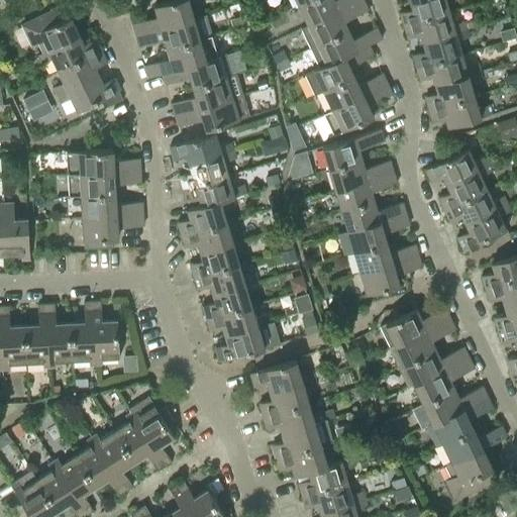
[(157,15),(131,23),(135,34),(193,17),(188,0),(171,0),(153,5),(157,15)]
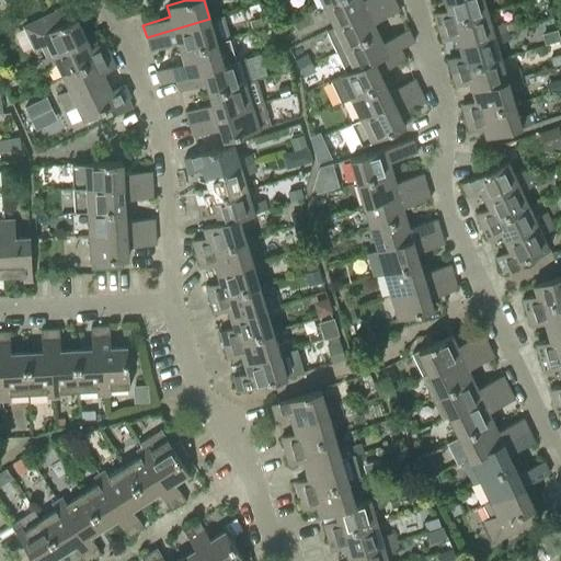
[(333,0),(323,4),(334,26),(388,0),(333,0)]
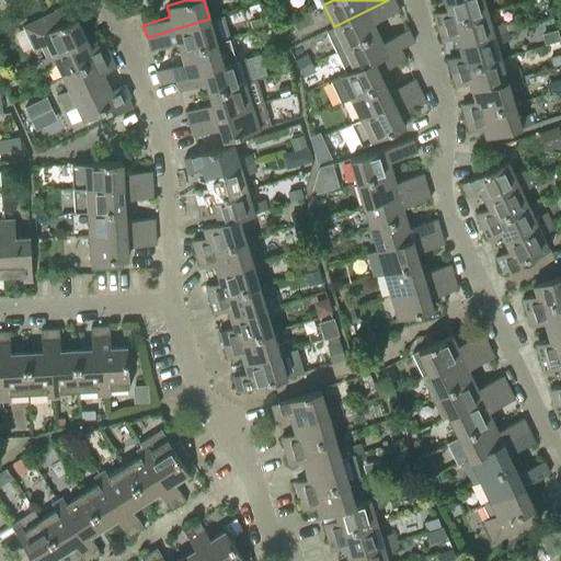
[(393,0),(388,0),(334,26),(325,30),(336,52),(344,48),(344,47),(377,32),(373,22),(399,10),(393,0)]
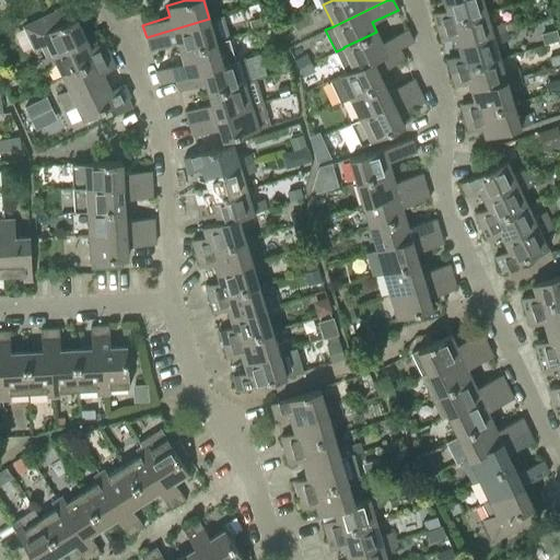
[(432,13),(436,27),(486,12),(482,0),(443,0),(446,9),(432,13)]
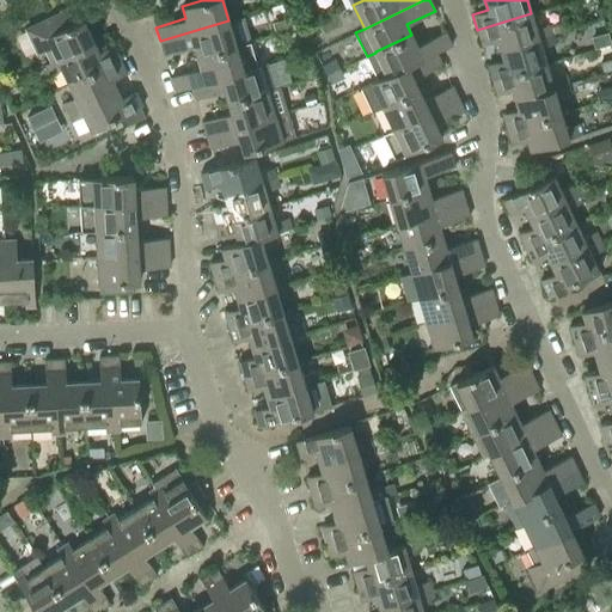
[(44,48),(51,61),(51,62),(95,42),(77,4),(25,29),(37,51),(44,48)]
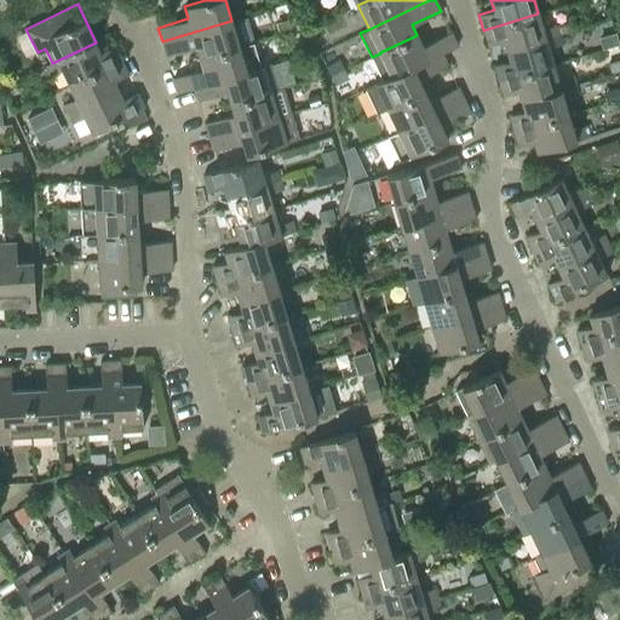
[(538,13),(483,30),(488,45),(504,40),(506,50),(560,34),(557,24),(543,29),(538,13)]
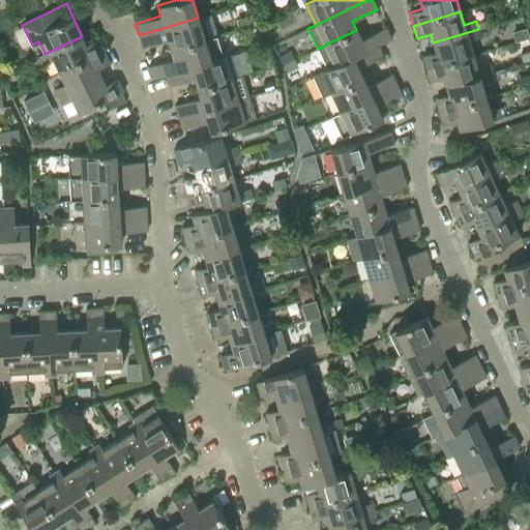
[(198,18),(139,35),(142,48),(168,39),(171,49),(204,39),(198,18)]
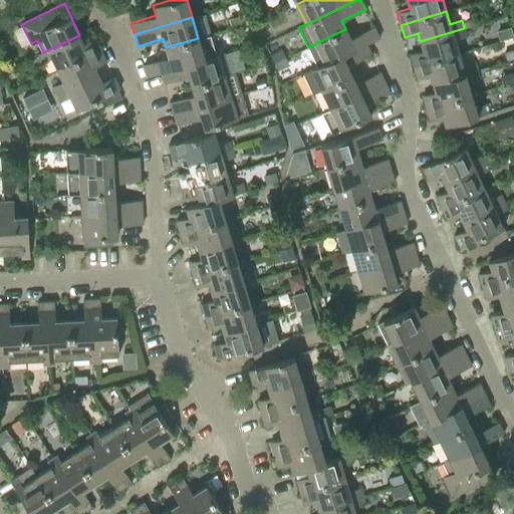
[(350,37),(345,29),(315,43),(315,44),(308,47),(316,65),(324,62),(365,43),(366,44),(379,37),(373,26),(350,37)]
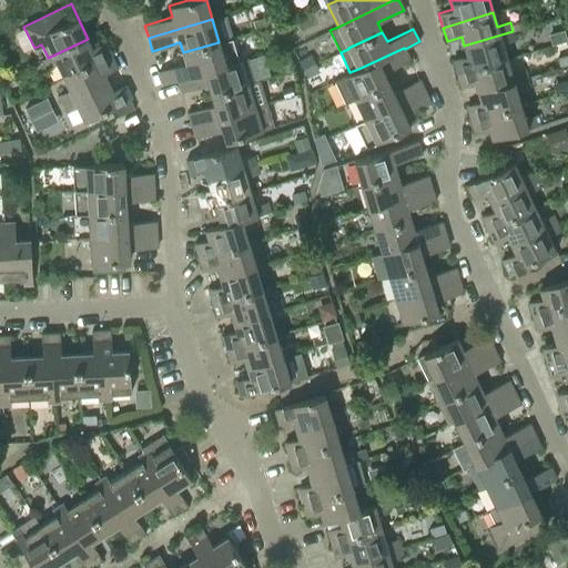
[(453,59),(456,73),(507,58),(503,44),(515,40),(513,31),(464,46),(466,56),(453,59)]
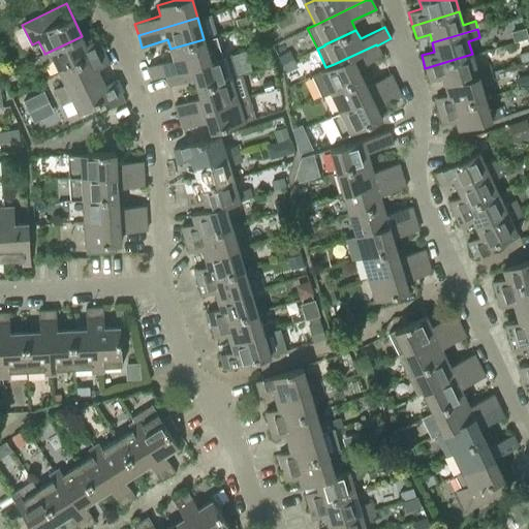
[(525,29),(512,32),(515,41),(527,37),(525,29)]
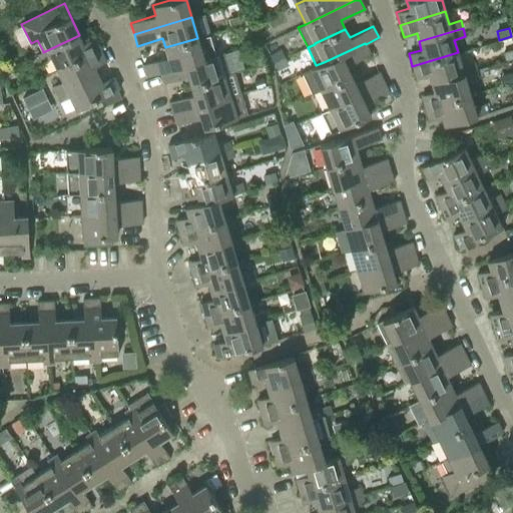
[(168,56),(143,64),(146,76),(160,72),(160,71),(204,58),(203,57),(215,54),(209,34),(197,38),(165,47),(168,56)]
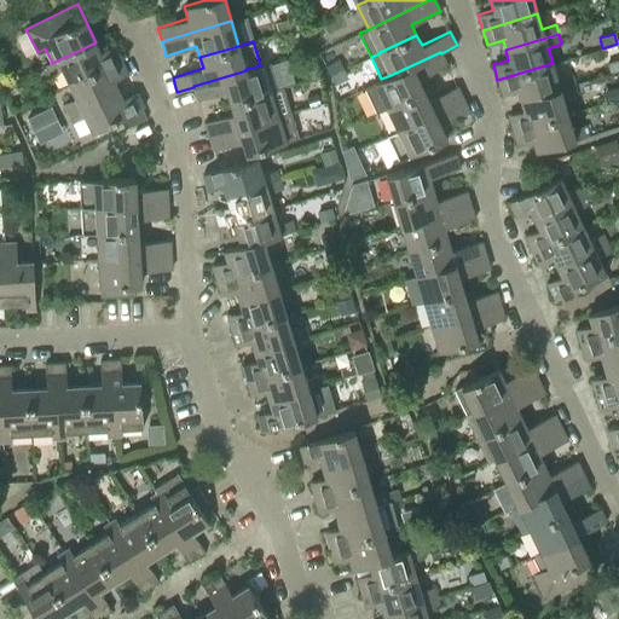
[(96,42),(52,63),(52,62),(45,65),(50,75),(63,69),(69,84),(121,59),(114,45),(99,52),(96,42)]
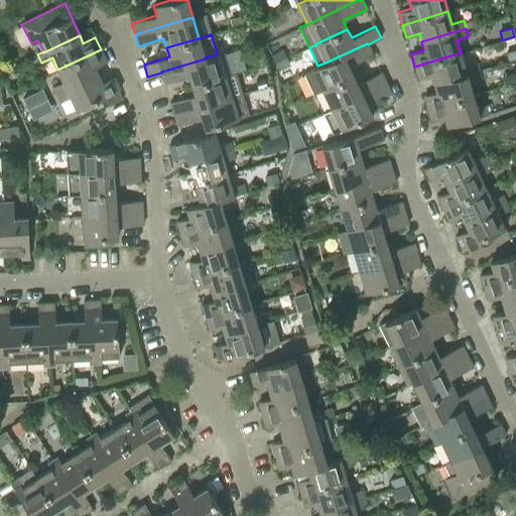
[(367,43),(326,62),(317,66),(312,69),(303,74),(313,94),(323,90),(323,89),(353,75),(349,66),(372,54),(368,44),(367,43)]
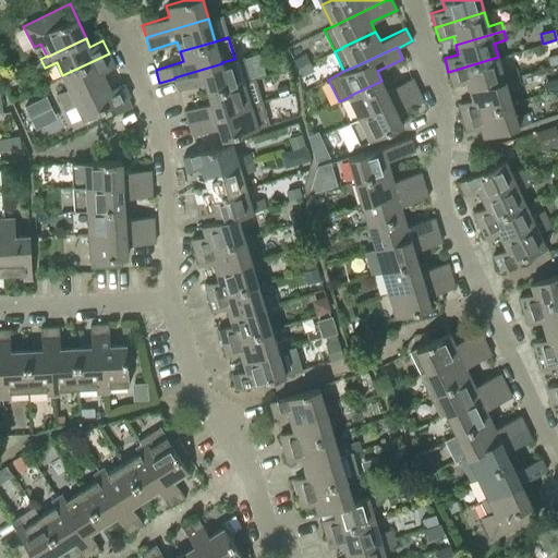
[(557,52),(546,57),(549,65),(557,62),(557,52)]
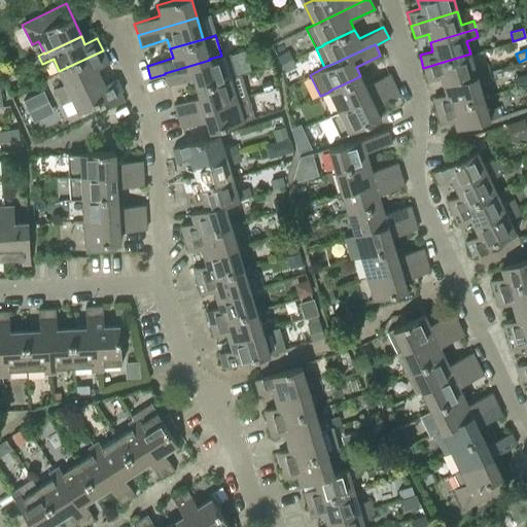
[(103,50),(59,71),(65,83),(54,89),(58,97),(100,76),(97,68),(109,63),(103,50)]
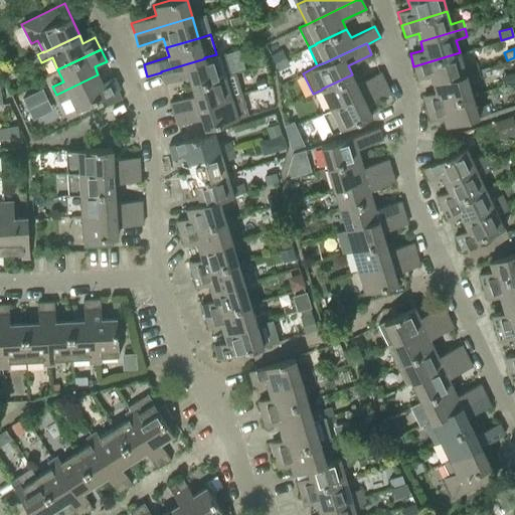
[(161,71),(161,72),(164,83),(189,75),(192,86),(224,75),(225,75),(230,74),(224,52),(216,54),(204,57),(205,58),(161,71)]
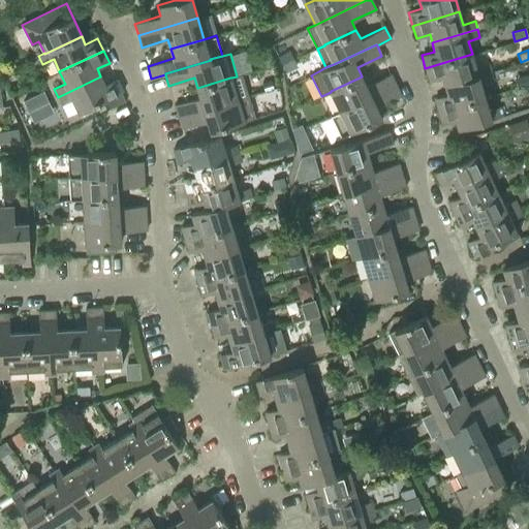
[(472,54),(425,68),(429,82),(442,78),(444,86),(490,72),(488,64),(475,67),(472,54)]
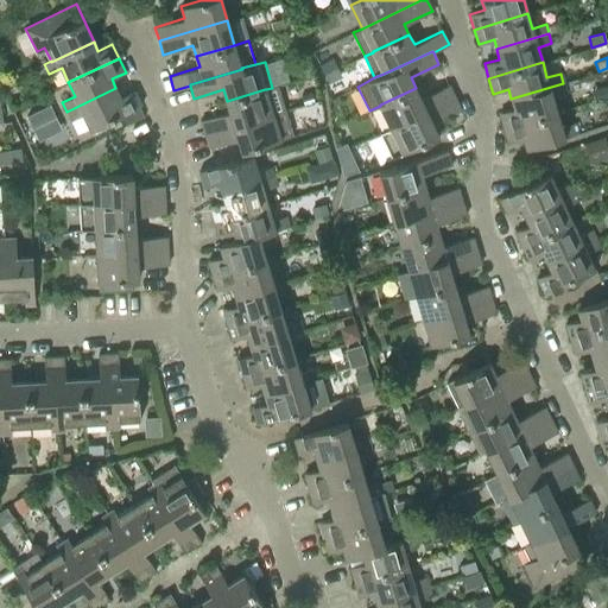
[(575,80),(564,83),(567,92),(577,88),(575,80)]
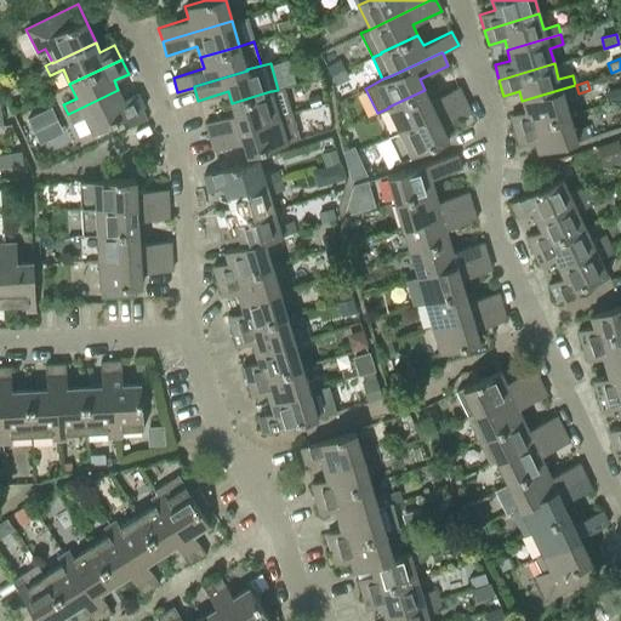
[(510,115),(514,130),(569,114),(564,98),(579,95),(575,85),(522,101),(525,110),(510,115)]
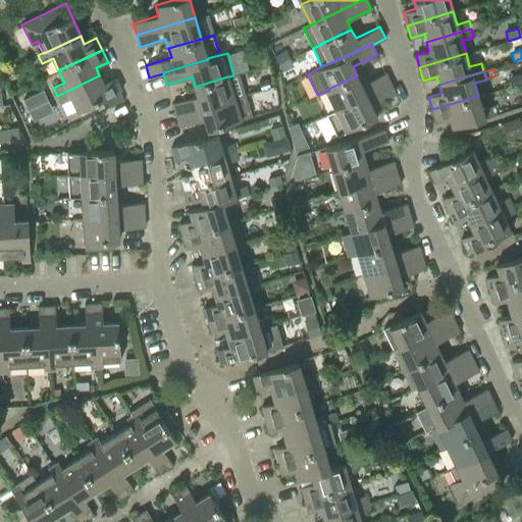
[(361,84),(357,75),(326,90),(326,91),(335,109),(335,110),(390,84),(385,72),(361,84)]
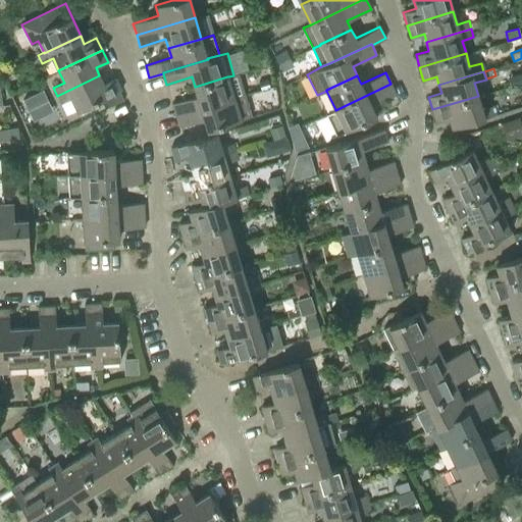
[(198,96),(172,103),(175,115),(244,95),(238,74),(233,75),(228,76),(227,76),(195,87),(198,96)]
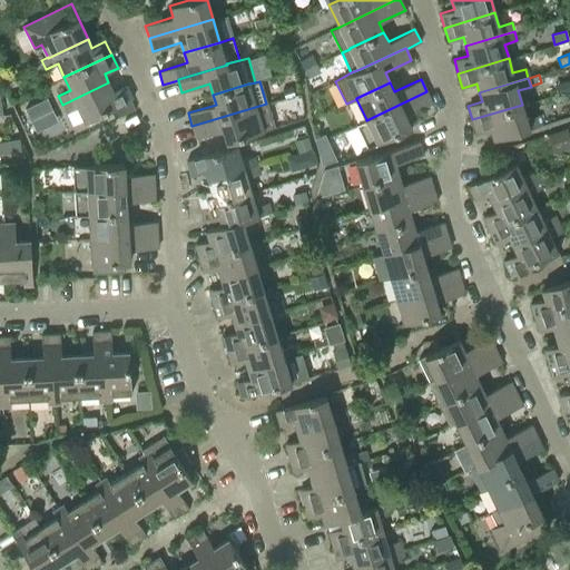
[(108,82),(62,105),(66,112),(78,107),(85,121),(133,99),(126,85),(112,91),(108,82)]
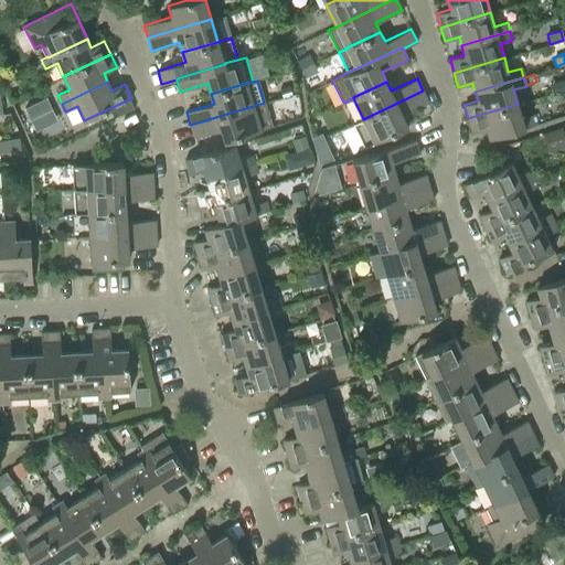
[(363,119),(363,118),(353,124),(364,146),(407,126),(403,115),(428,103),(423,91),(363,119)]
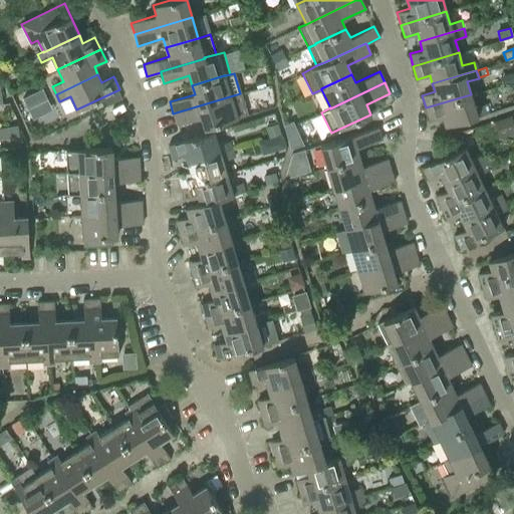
[(24,94),(33,116),(54,107),(45,85),(24,94)]
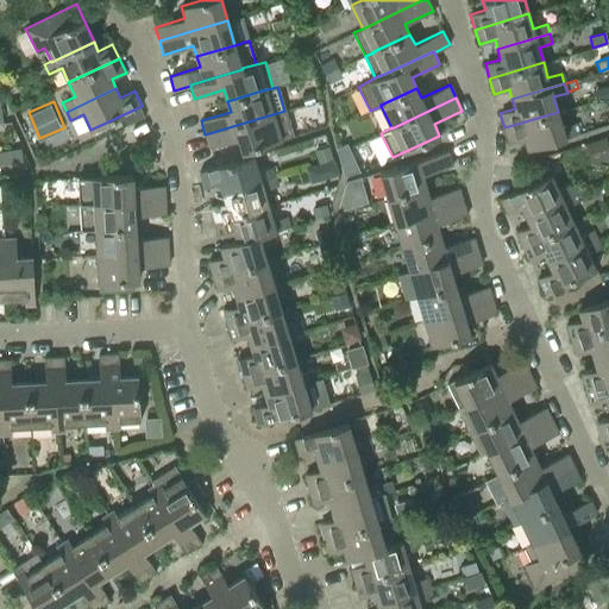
[(284,111),(205,135),(209,148),(239,139),(243,151),(293,136),(284,111)]
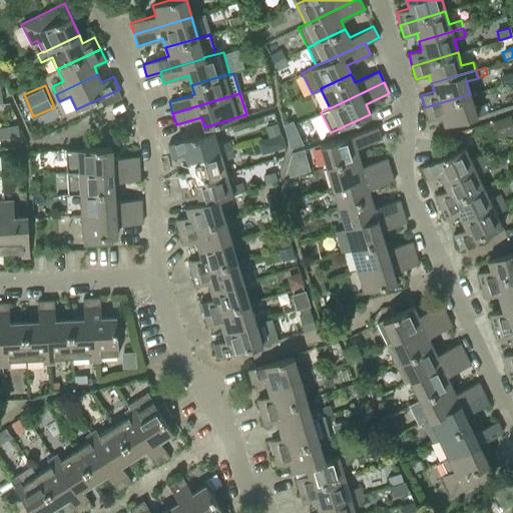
[(470,94),(425,107),(429,120),(441,116),(444,125),(488,112),(485,103),(474,107),(470,94)]
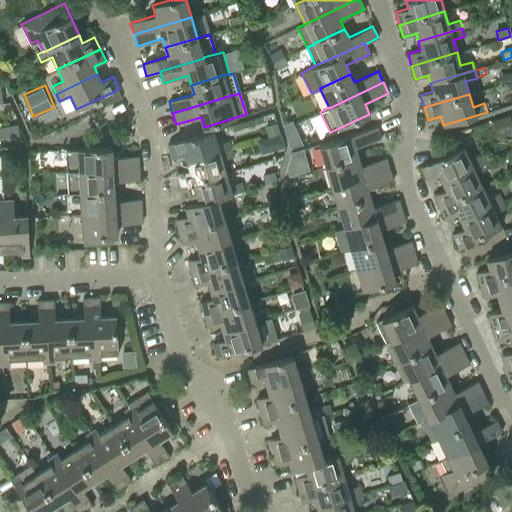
[(290,145),(302,142),(297,120),(285,122),(290,145)]
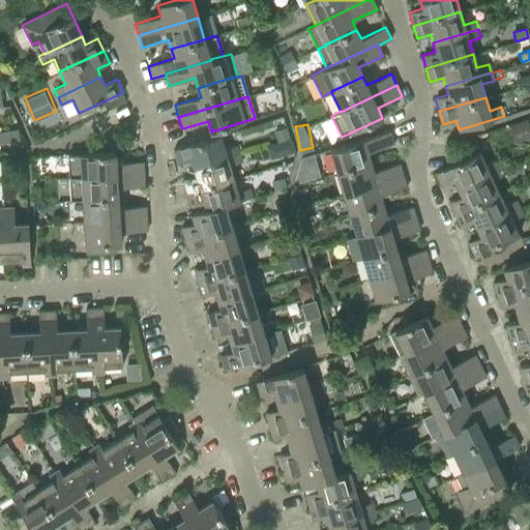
[(0,147),(24,142),(20,125),(0,129),(0,147)]
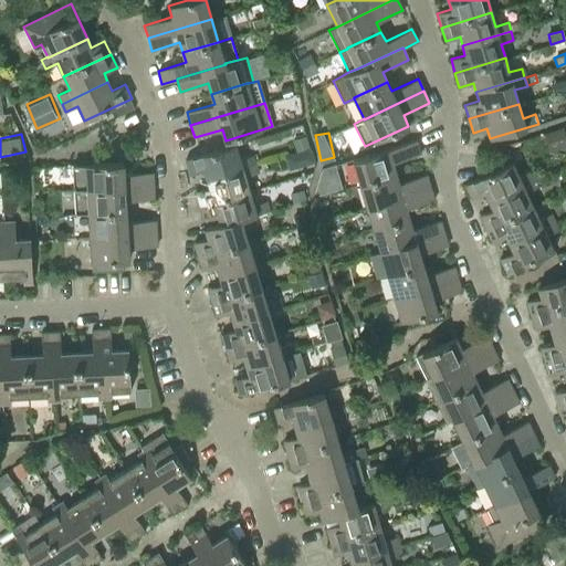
[(353,159),(359,182),(396,173),(392,161),(420,154),(416,140),(353,159)]
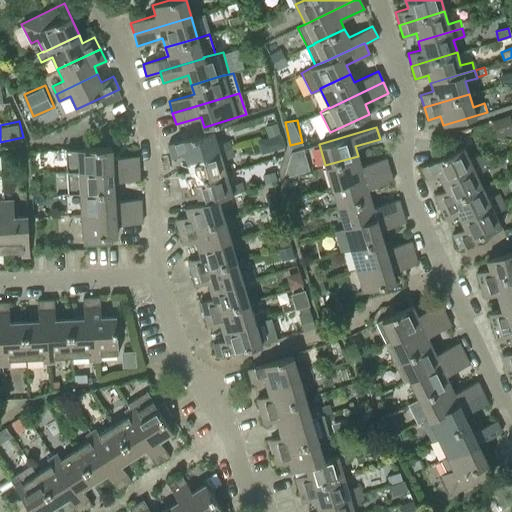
[(184,154),(187,162),(231,148),(228,140),(217,144),(213,130),(167,144),(171,158),(184,154)]
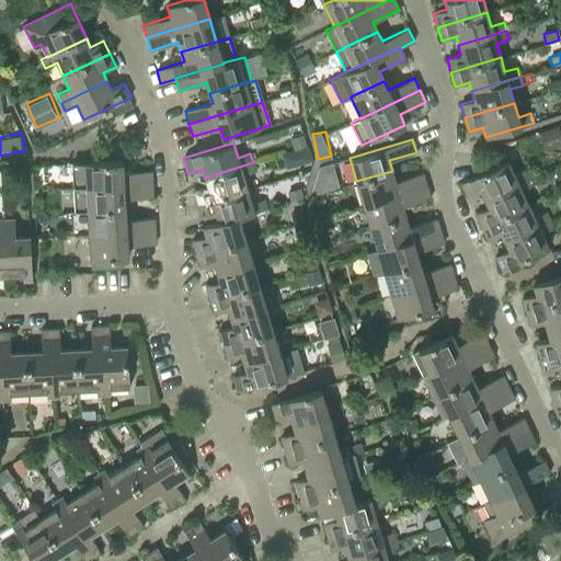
[(122,161),(71,163),(72,189),(151,184),(151,171),(123,172),(122,161)]
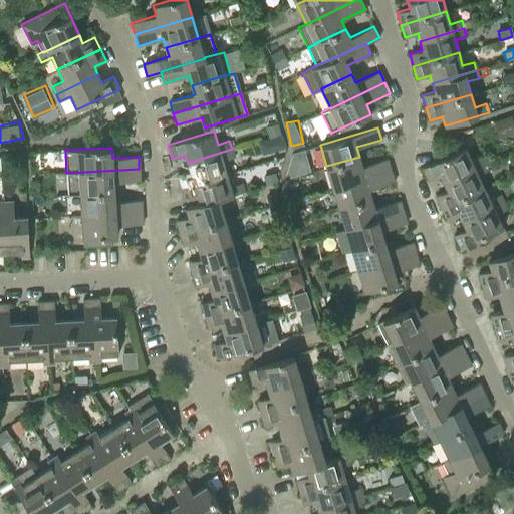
[(440,175),(444,182),(485,163),(482,155),(471,160),(465,148),(422,168),(428,180),(440,175)]
